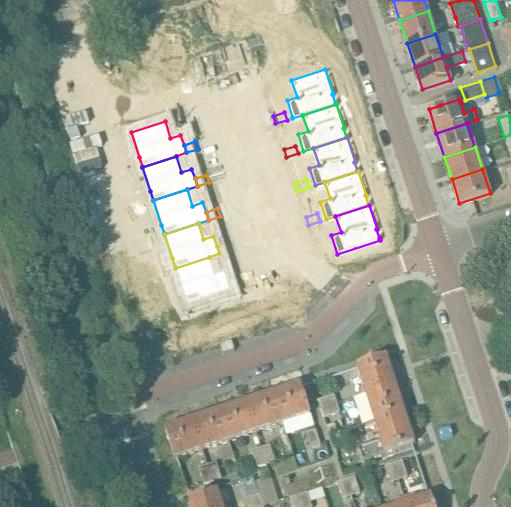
[(228,242),(217,246),(219,253),(231,250),(228,242)]
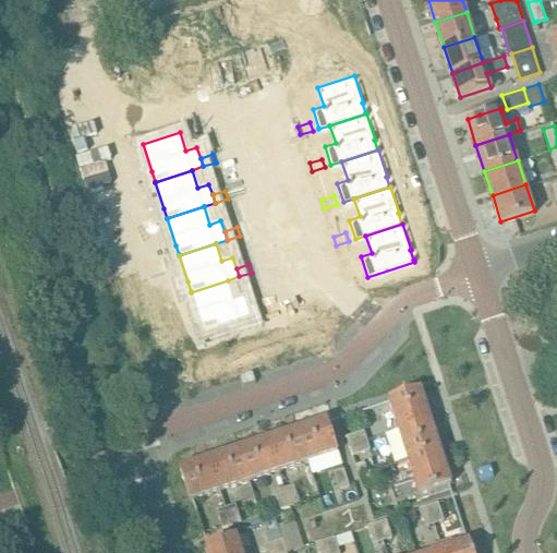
[(358,271),(346,275),(349,283),(361,279),(358,271)]
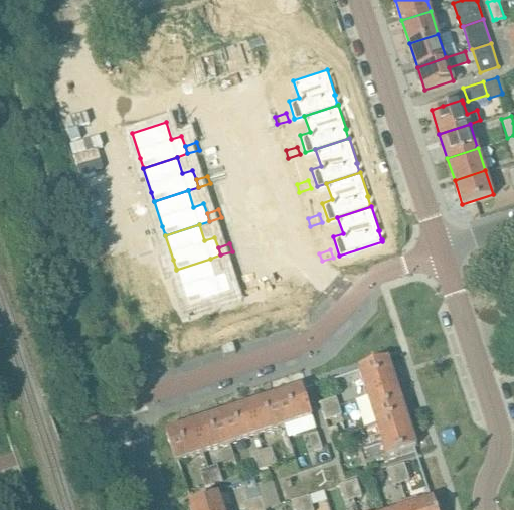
[(210,259),(176,270),(184,294),(187,303),(188,305),(223,293),(232,290),(229,283),(225,272),(215,275),(210,259)]
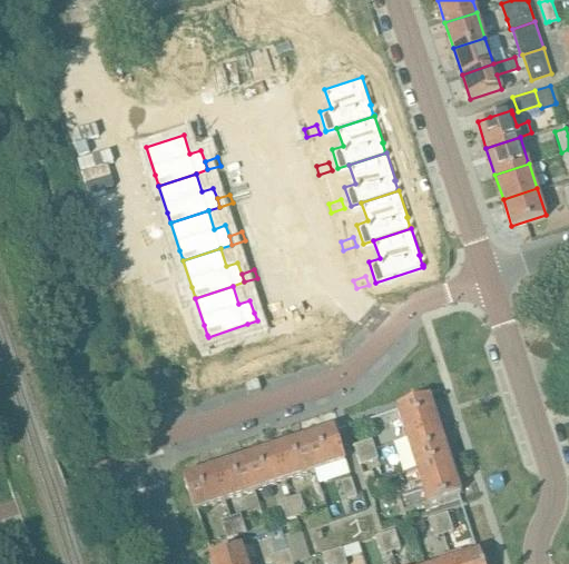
[(266,308),(254,313),(257,320),(270,317),(266,308)]
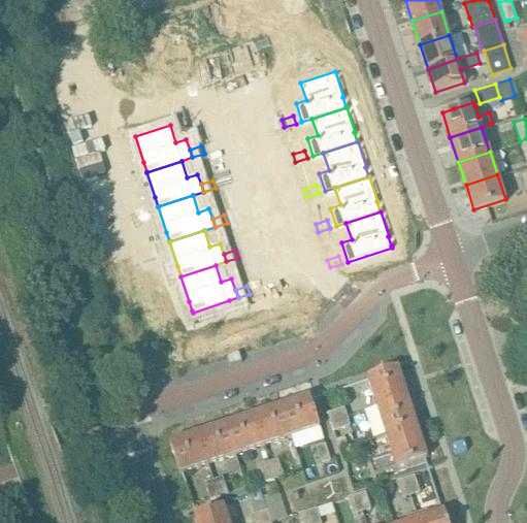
[(368,379),(340,388),(346,402),(372,392),(376,404),(406,394),(397,365),(367,376),(368,379)]
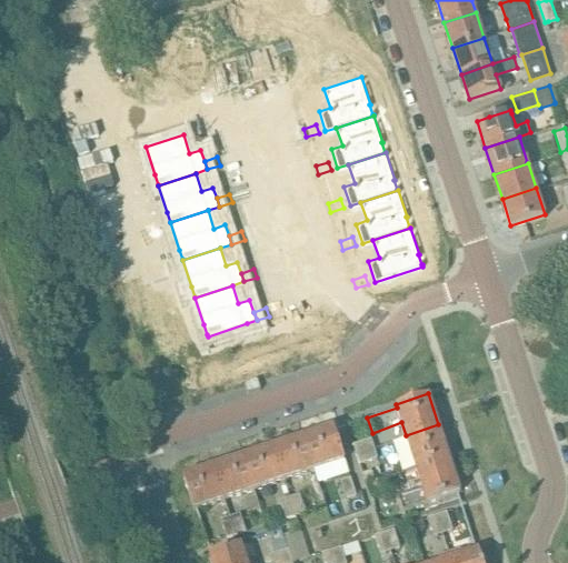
[(334,424),(304,434),(314,468),(345,458),(334,424)]
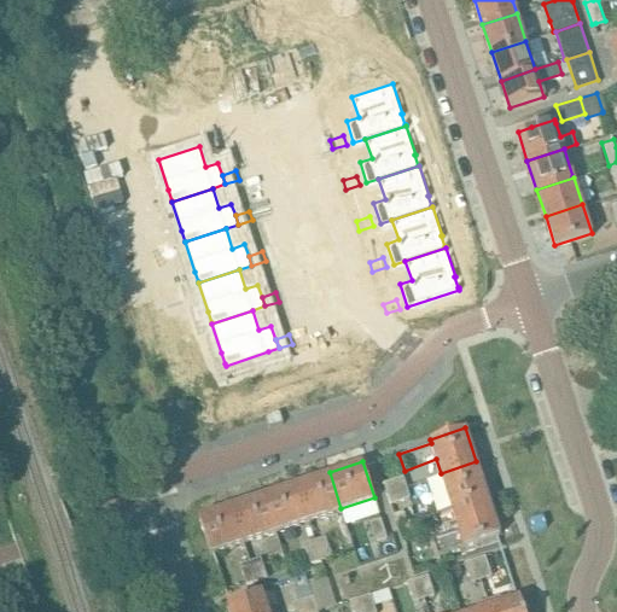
[(487,494),(482,481),(476,461),(441,473),(452,506),(487,494)]
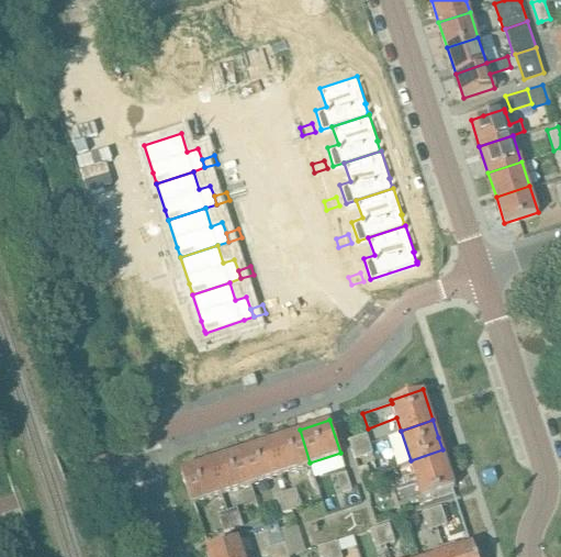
[(300,430),(270,439),(280,472),(310,463),(300,430)]
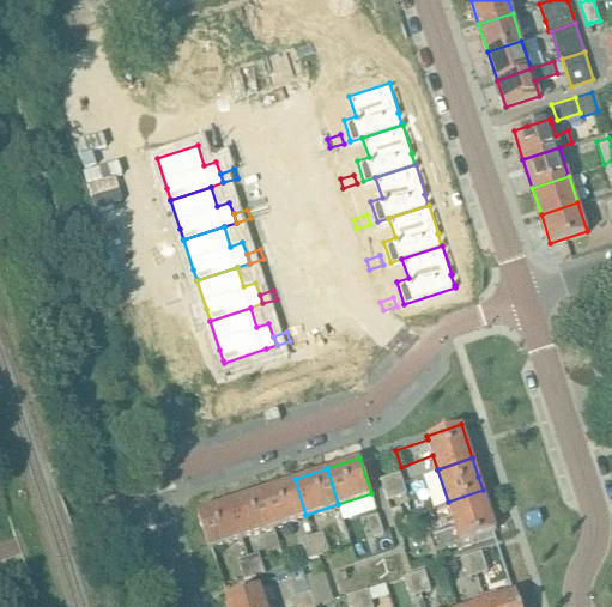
[(383,486),(403,480),(399,469),(380,477),(383,486)]
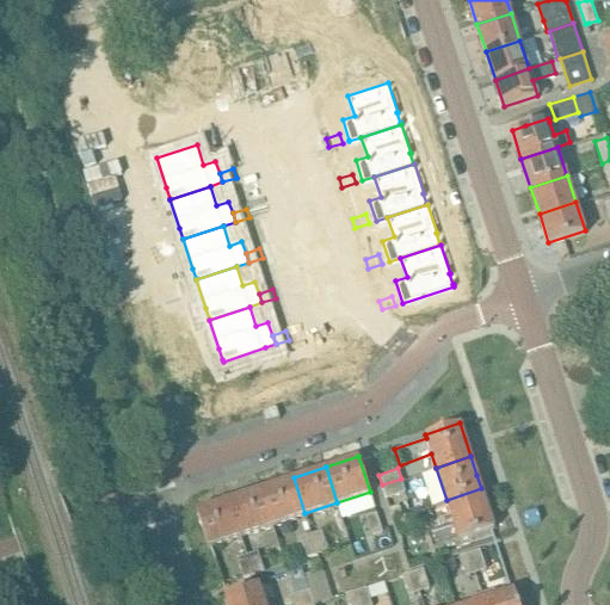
[(294,477),(262,488),(272,524),(305,513),(294,477)]
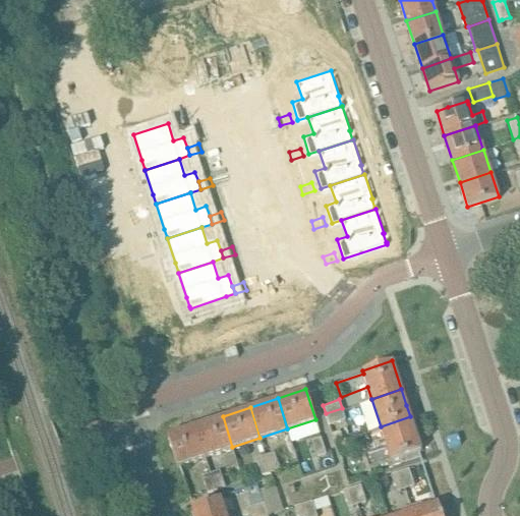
[(342,408),(326,413),(329,422),(345,417),(342,408)]
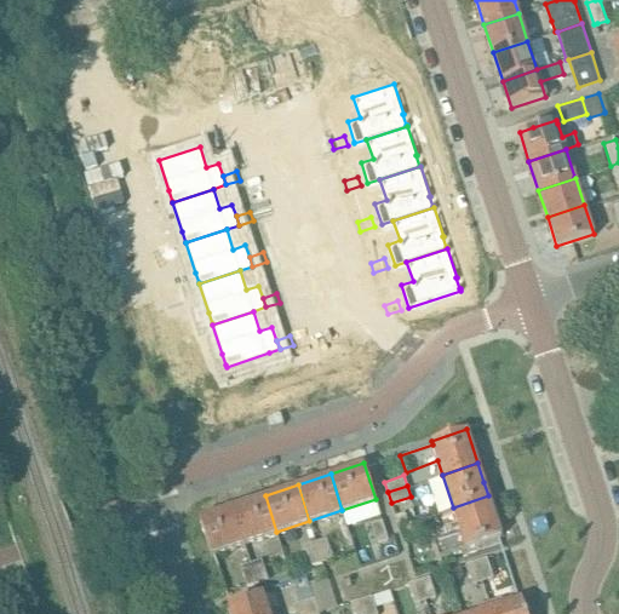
[(265,495),(233,506),(244,541),(276,532),(265,495)]
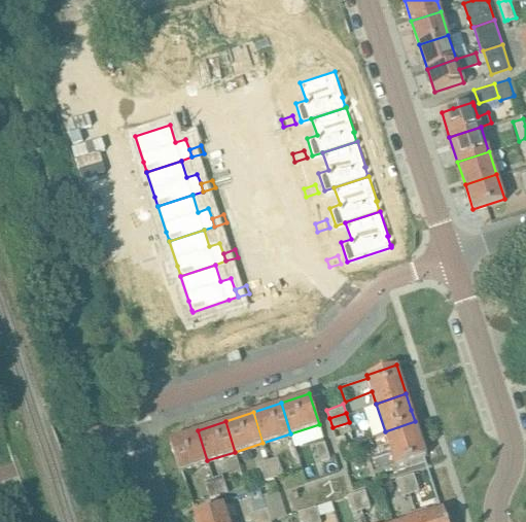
[(425,454),(418,431),(415,421),(385,431),(390,448),(386,449),(387,453),(370,459),(373,470),(394,462),(395,464),(425,454)]
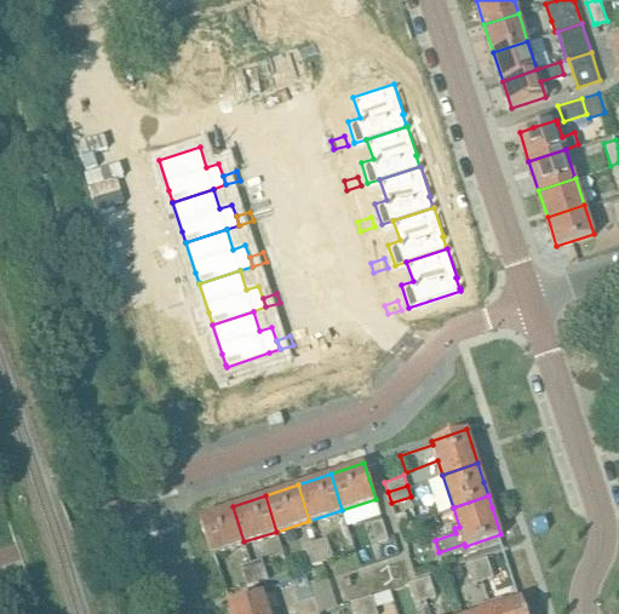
[(402,505),(394,509),(399,523),(407,521),(402,505)]
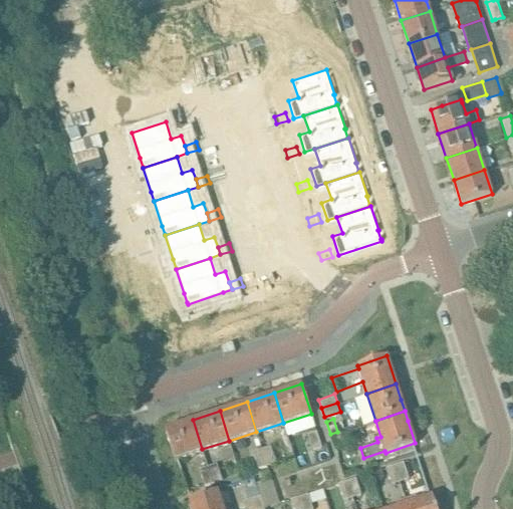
[(193,420),(165,429),(175,458),(202,449),(193,420)]
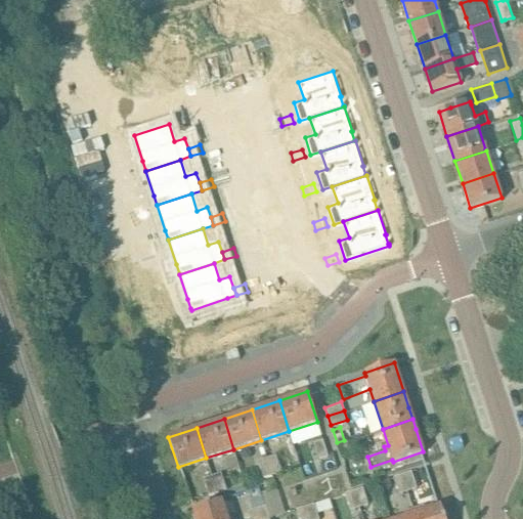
[(318,457),(328,453),(321,438),(313,441),(318,457)]
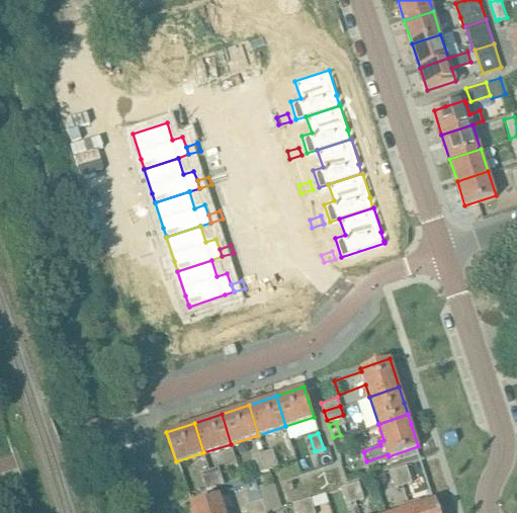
[(268,466),(277,463),(272,447),(262,450),(268,466)]
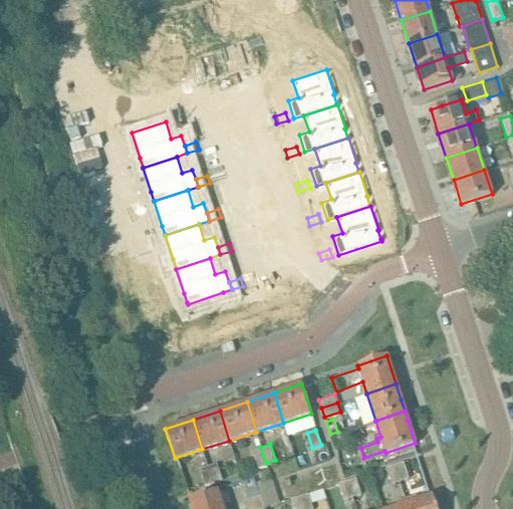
[(258,466),(266,463),(260,447),(253,450),(258,466)]
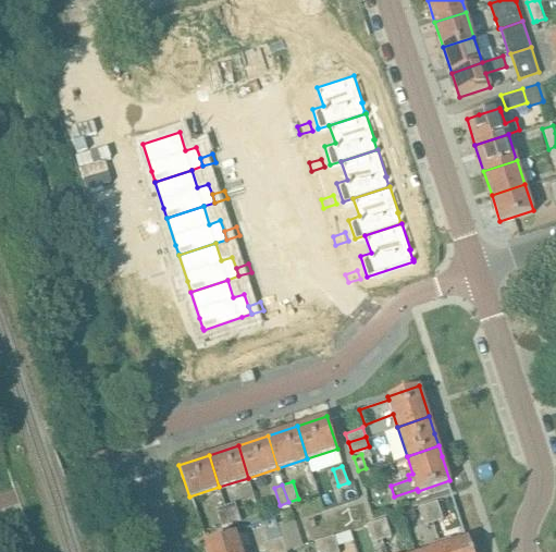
[(442,516),(436,499),(428,502),(433,519),(442,516)]
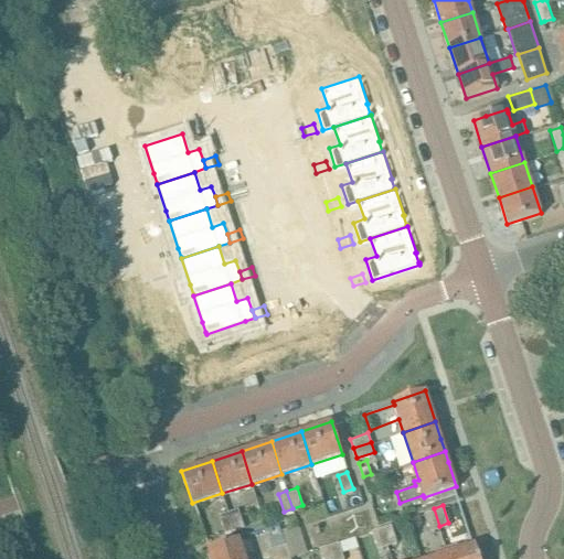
[(227,511),(233,528),(244,525),(237,507),(227,511)]
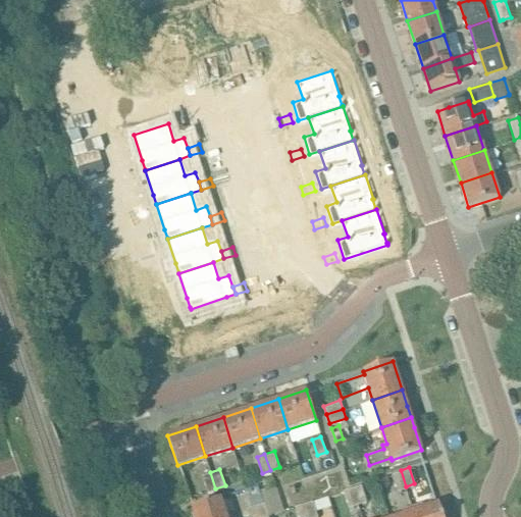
[(397,489),(406,486),(401,470),(391,473),(397,489)]
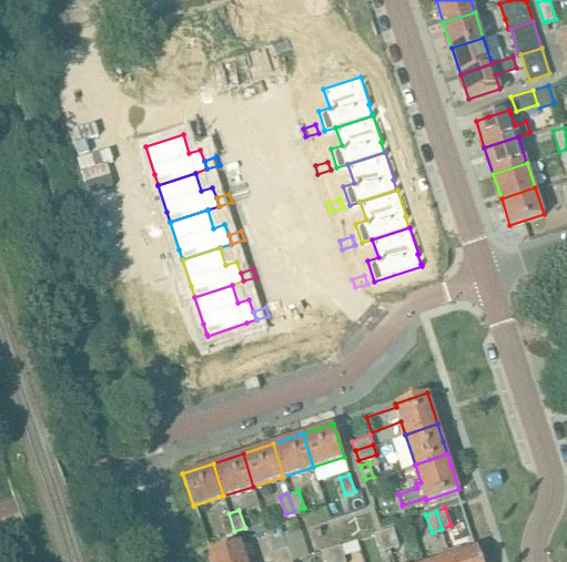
[(225,534),(234,531),(229,513),(220,517),(225,534)]
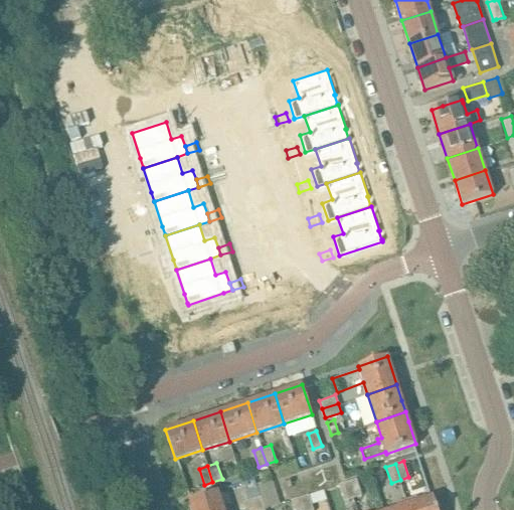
[(352,496),(361,493),(355,477),(347,480),(352,496)]
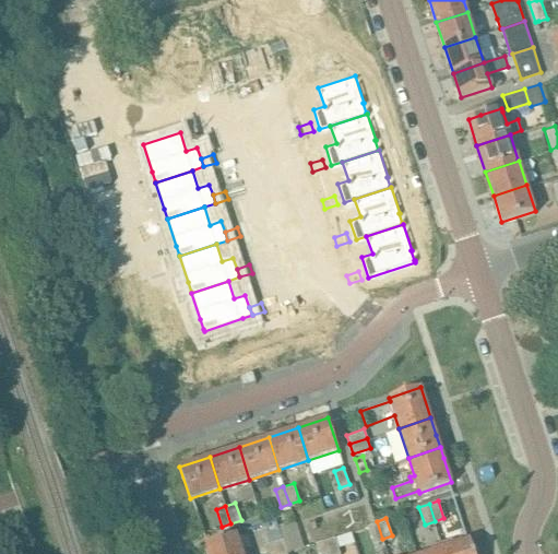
[(382,539),(377,521),(367,525),(374,542),(382,539)]
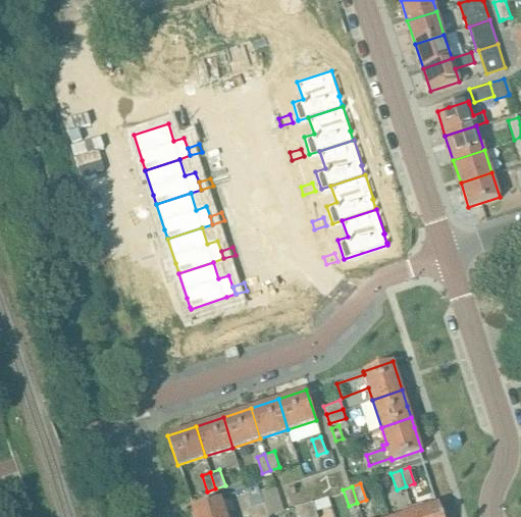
[(260,492),(248,496),(251,505),(263,502),(260,492)]
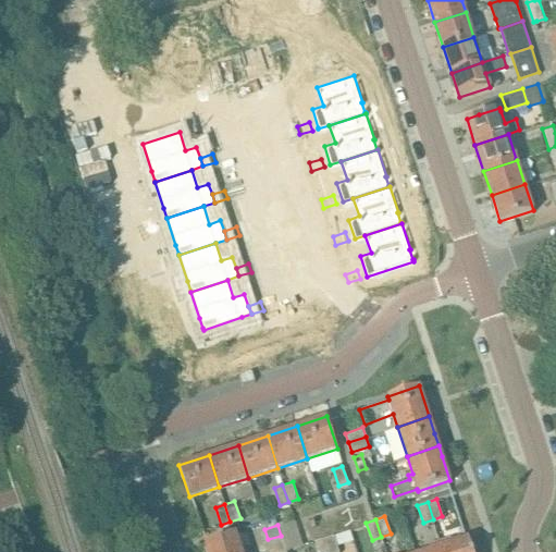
[(242,551),(235,531),(205,542),(207,551),(242,551)]
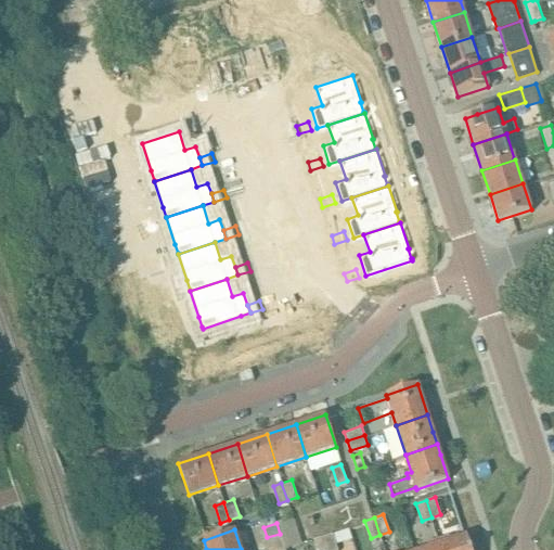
[(322,535),(327,549),(333,549),(337,549),(332,532),(322,535)]
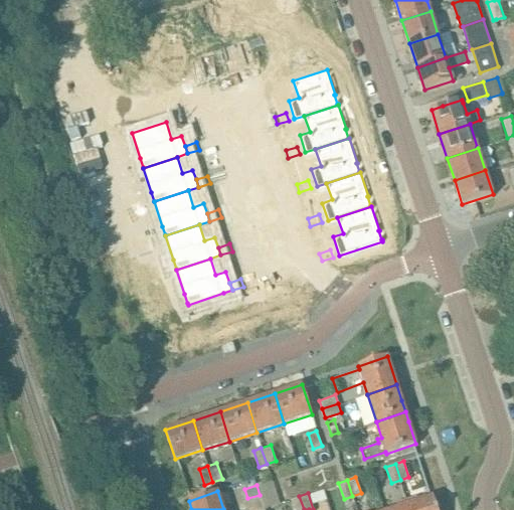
[(246,508),(263,503),(260,495),(243,500),(246,508)]
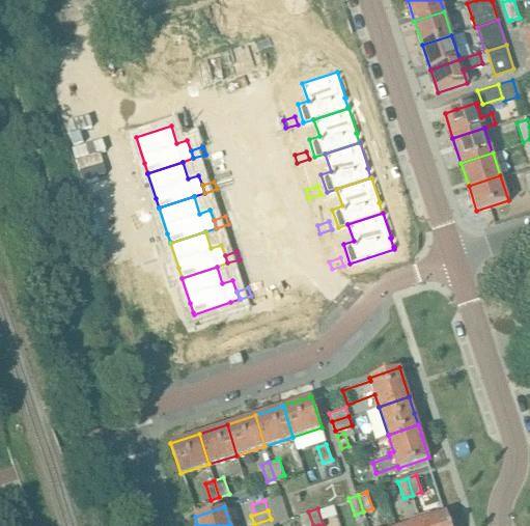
[(422,525),(450,525),(446,511),(431,517),(429,510),(419,515),(422,525)]
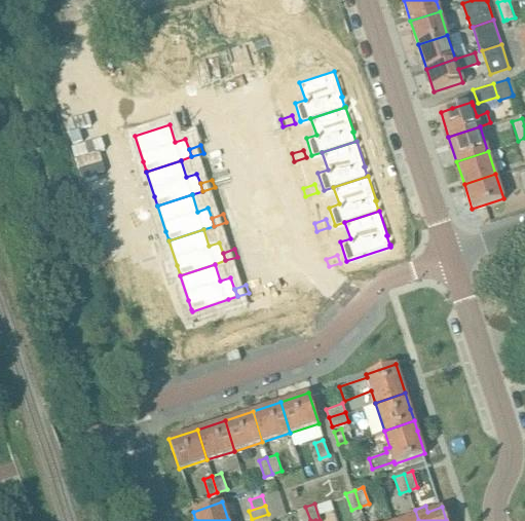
[(300,520),(310,520),(305,507),(297,509),(300,520)]
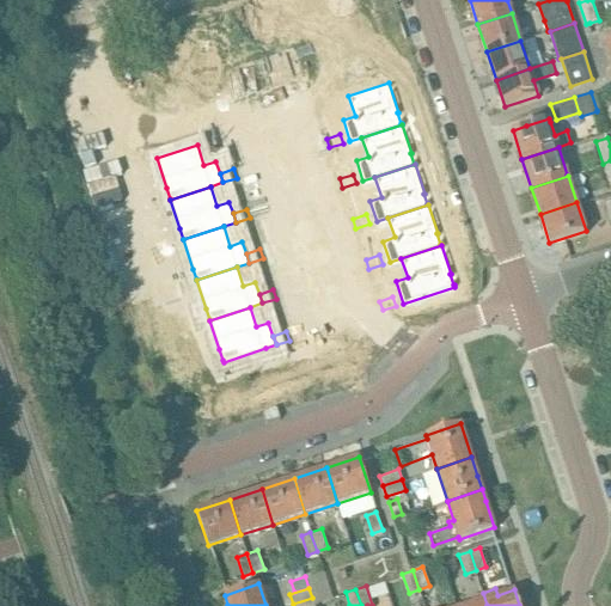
[(487,605),(483,593),(471,597),(474,604),(464,605),(487,605)]
